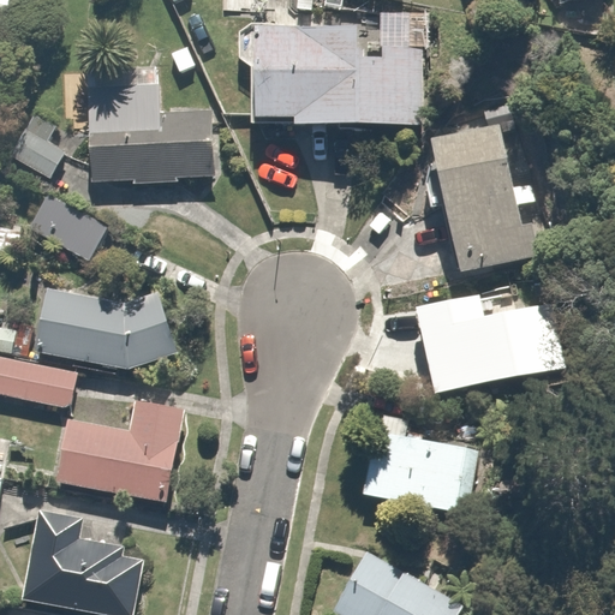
[(357,47),(357,35),(257,33),(255,119),(294,120),(294,131),(416,125),(418,67),(406,67),(406,48),(357,47)]
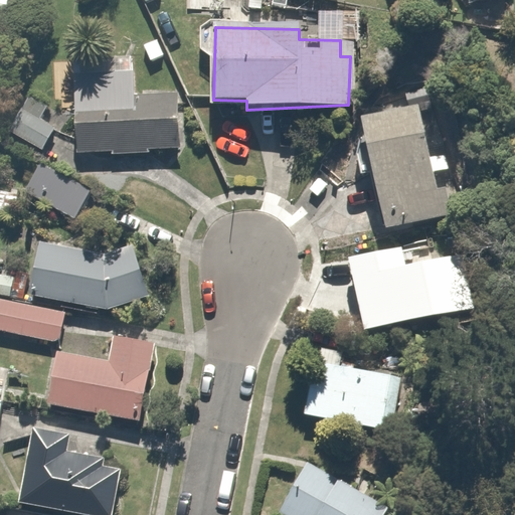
[(76,154),(110,152),(110,161),(169,157),(169,148),(183,147),(179,92),(135,95),(133,71),(71,75),(76,154)]
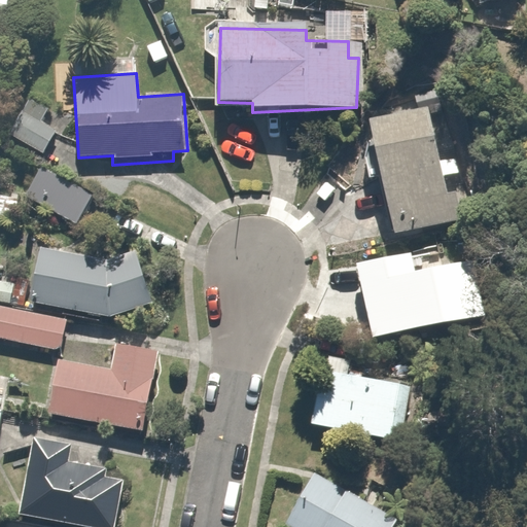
[(392,236),(455,222),(445,175),(460,172),(453,135),(437,138),(429,102),(366,116),(392,236)]
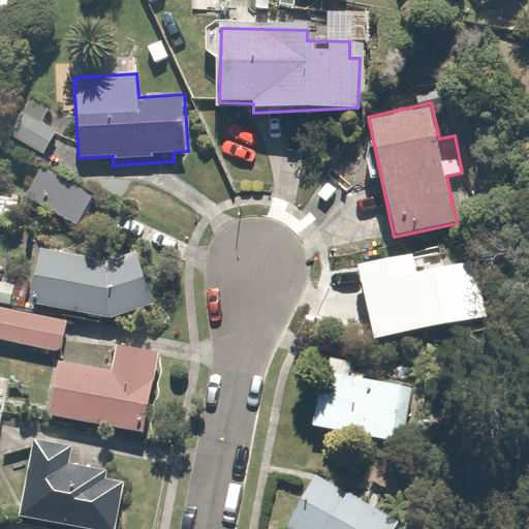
[(18,112),(2,141),(39,161),(55,132),(18,112)]
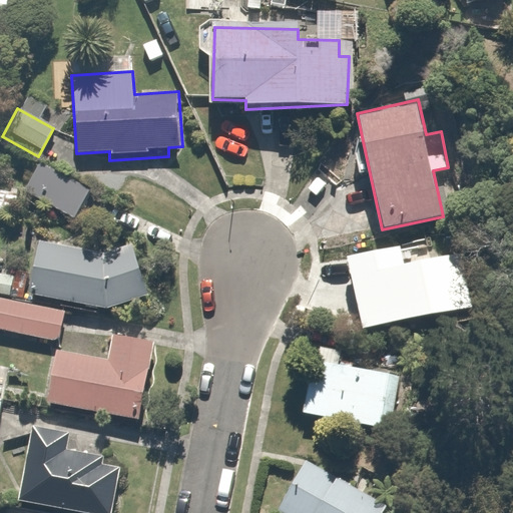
[(36,164),(22,191),(75,219),(90,193),(36,164)]
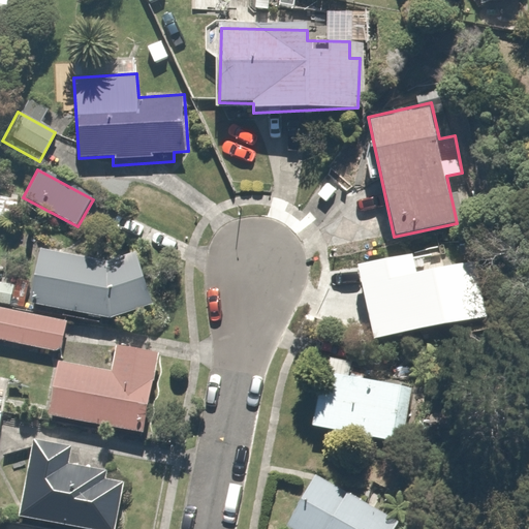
[(459,245),(358,267),(373,341),(474,319),(459,245)]
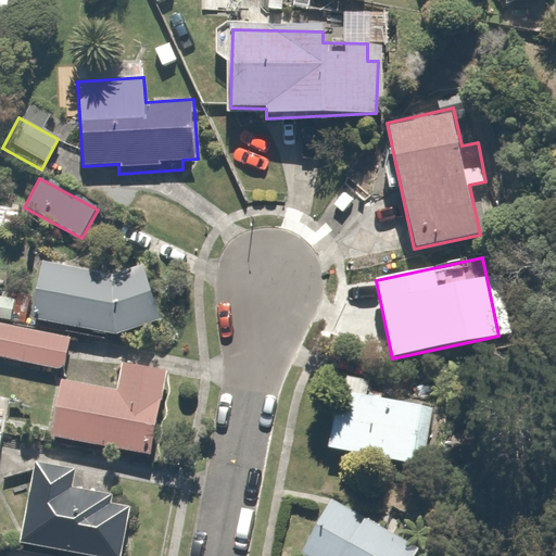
[(144,264),(121,270),(41,261),(33,321),(119,333),(163,318),(144,264)]
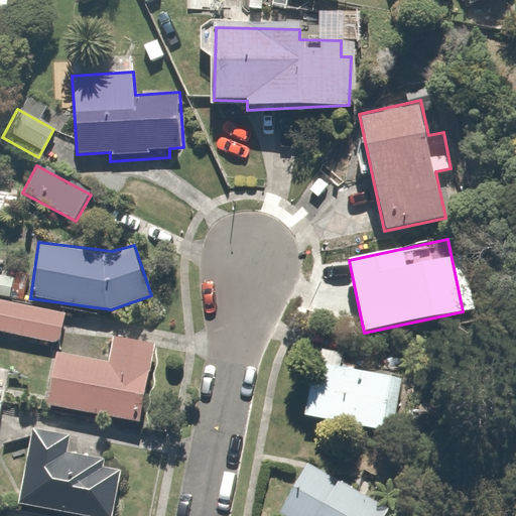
[(66,309),(0,298),(0,333),(60,343),(66,309)]
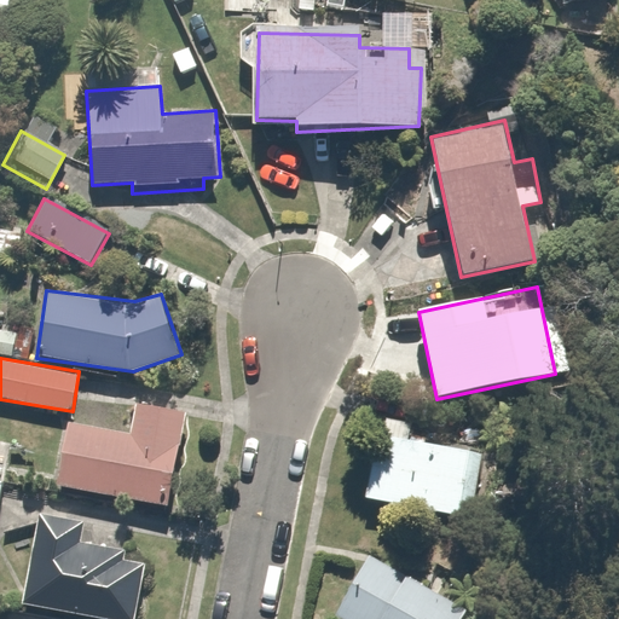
[(134,403),(129,433),(67,423),(56,487),(169,507),(180,441),(185,411),(134,403)]
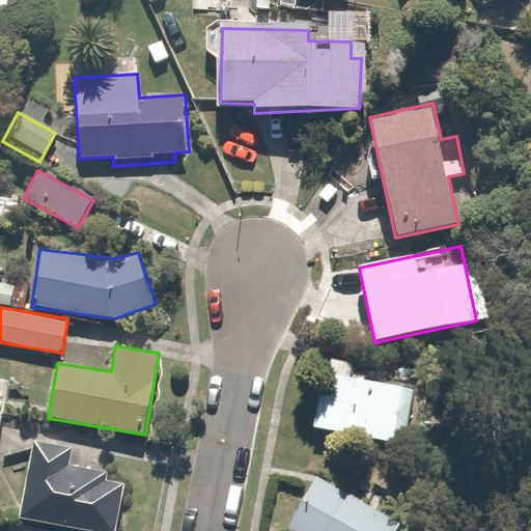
[(409,387),(323,371),(312,429),(399,445),(409,387)]
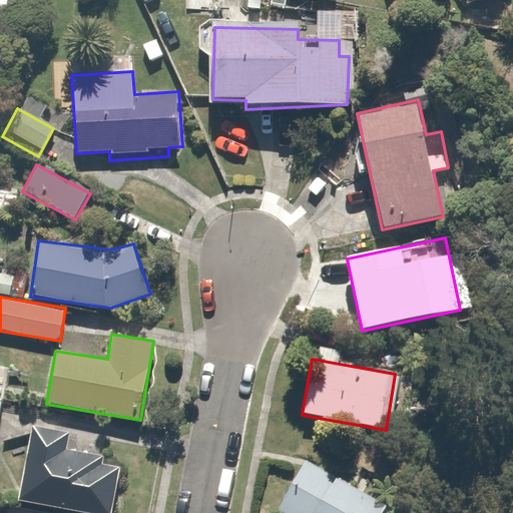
[(66,449),(69,432),(33,426),(21,499),(105,512),(108,512),(118,457),(66,449)]
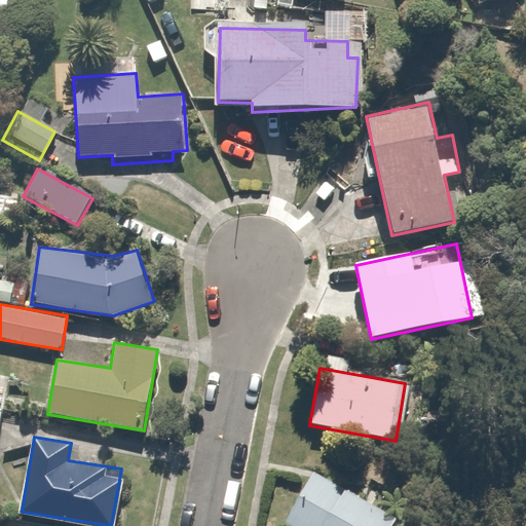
[(309,476),(285,525),(286,525),(390,525),(395,518),(309,476)]
